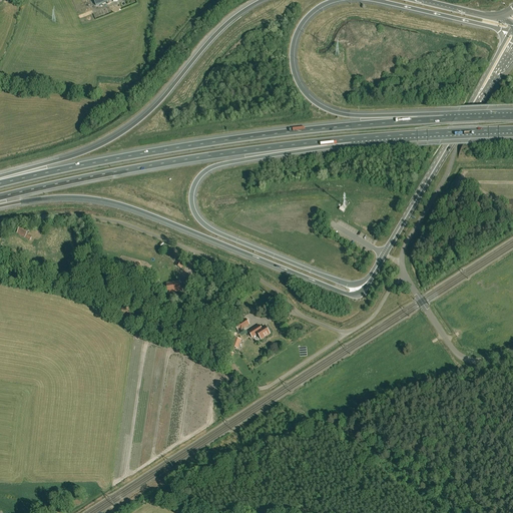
[(30,240),(32,237),(27,234),(29,229),(21,224),(17,233),(30,240)]
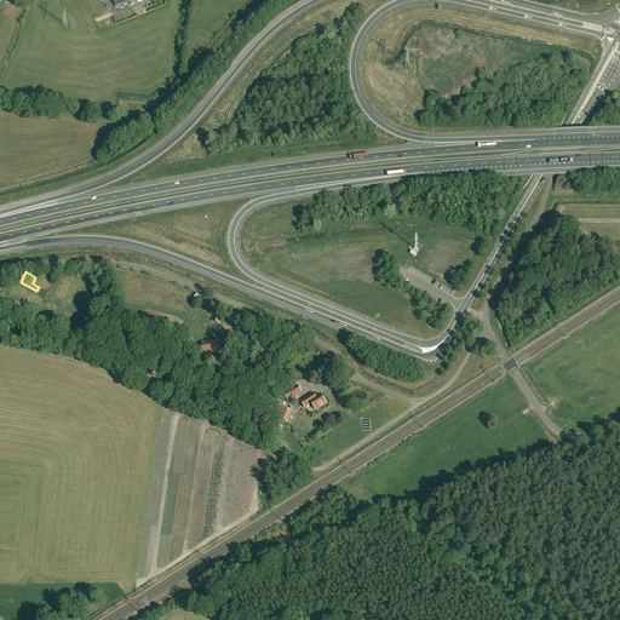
[(219,325),(224,317),(214,313),(211,320),(219,325)]
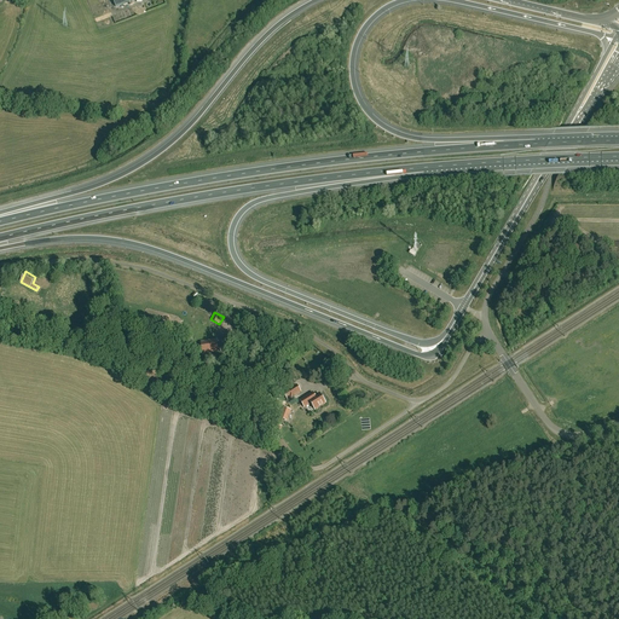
[(189,348),(194,343),(187,339),(183,342),(189,348)]
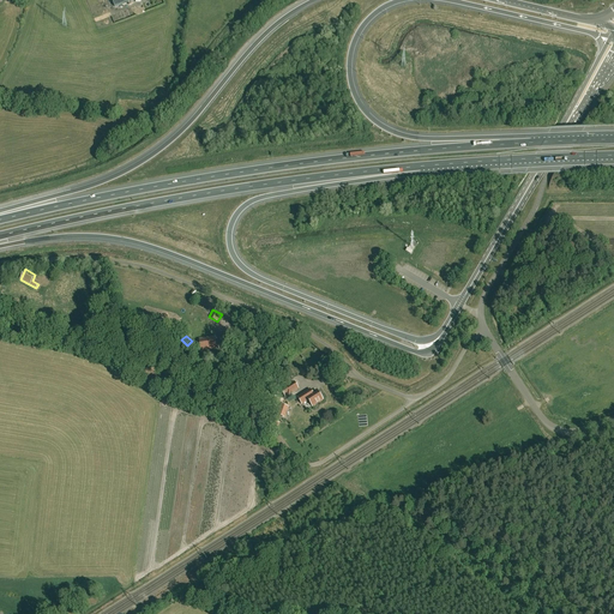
[(200,350),(216,349),(215,337),(199,339),(200,350)]
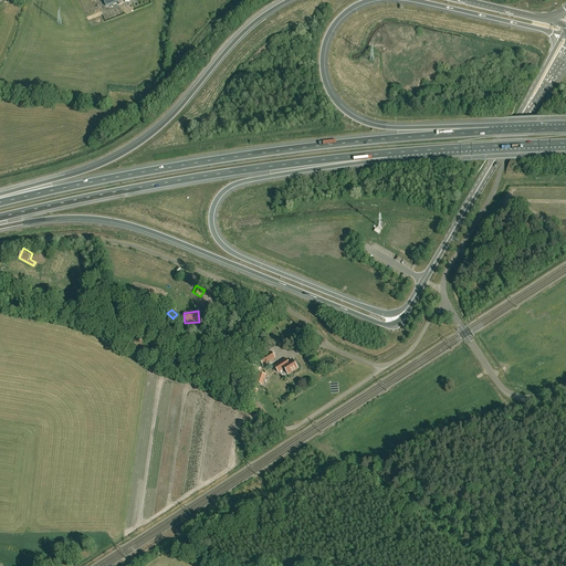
[(263,366),(274,358),(271,353),(259,359),(263,366)]
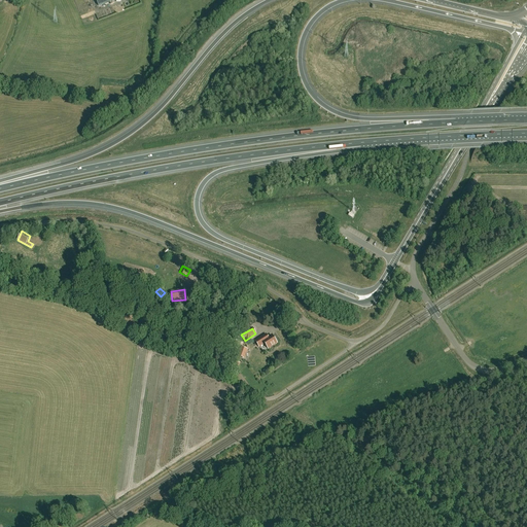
[(277,342),(278,341),(277,340),(276,339),(275,340),(272,336),(269,338),(267,335),(255,341),(259,347),(265,344),(268,349),(277,344),(277,343),(277,342)]
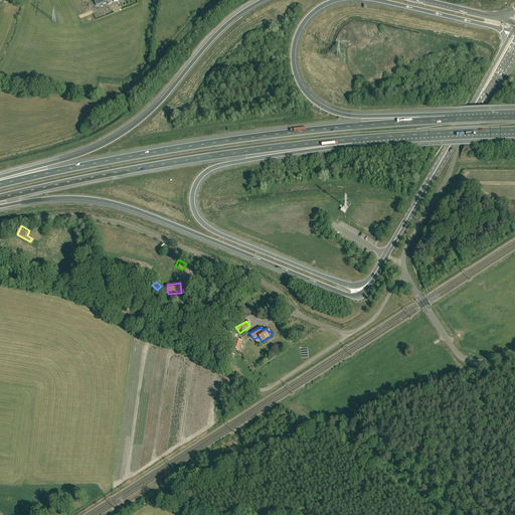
[(239,350),(242,341),(235,339),(232,348),(239,350)]
